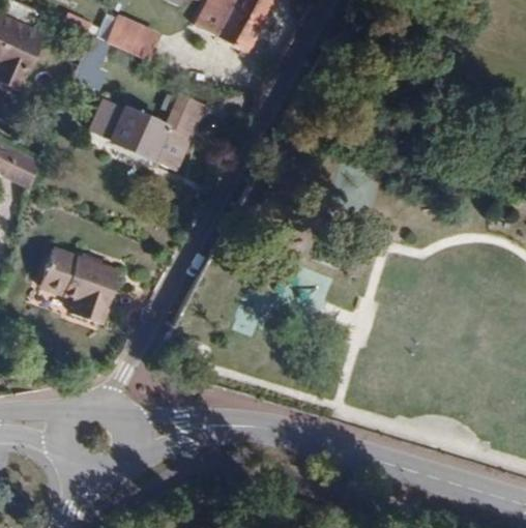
[(247,52),(273,0),(207,0),(204,6),(226,18),(216,35),(247,52)]
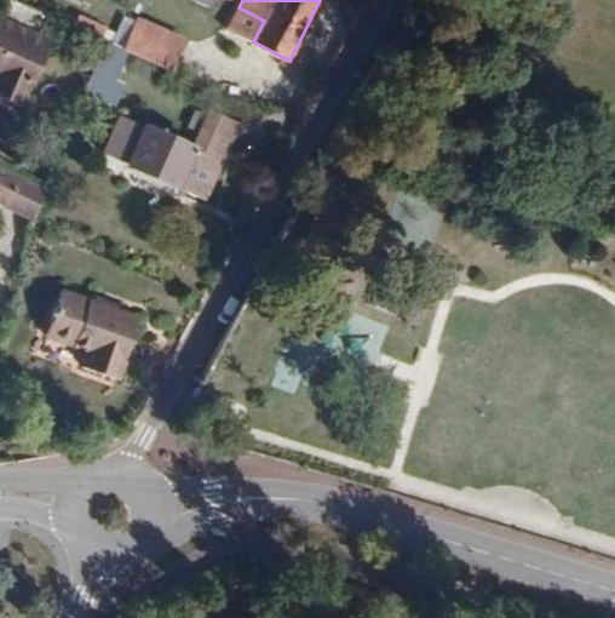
[(264,21),(239,7),(228,28),(253,41),(264,21)]
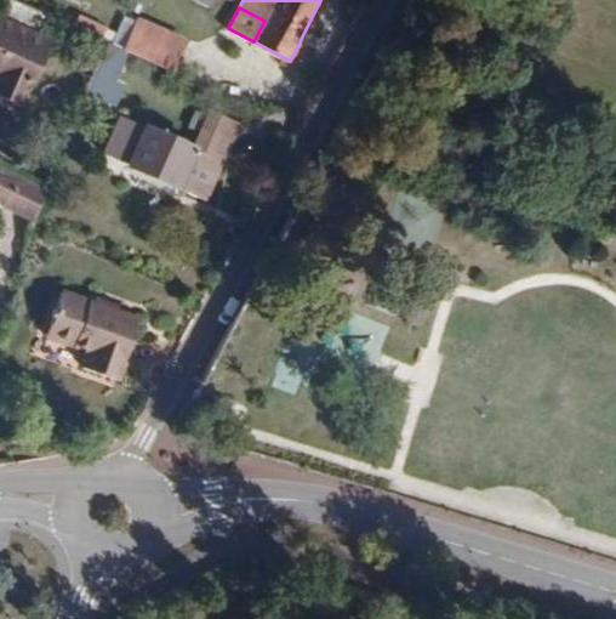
[(0,81),(1,83),(0,84),(0,96),(21,106),(49,40),(0,18),(0,81)]
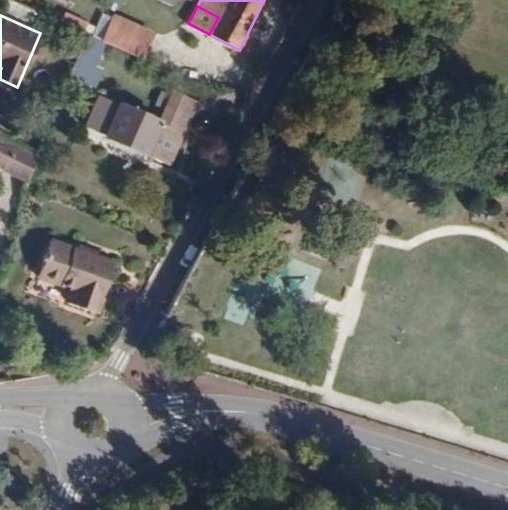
[(107,22),(99,39),(141,58),(148,40),(107,22)]
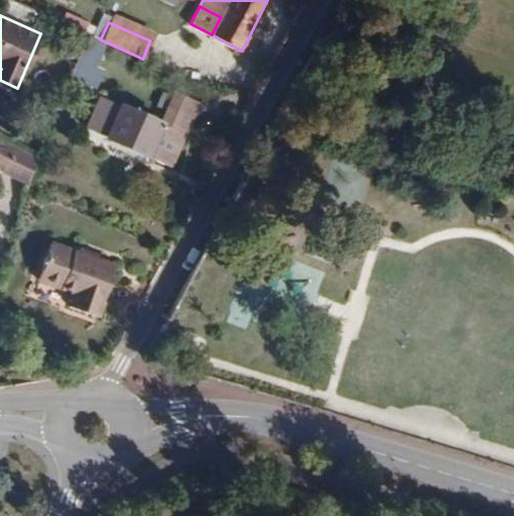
[(63,59),(76,65),(88,38),(89,34),(76,28),(63,59)]
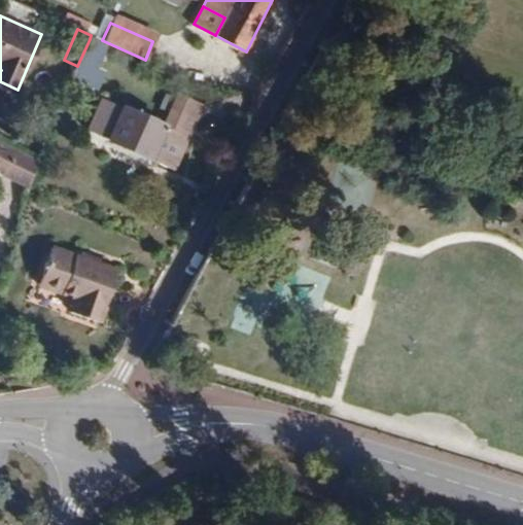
[(103,44),(90,39),(77,66),(73,75),(93,84),(100,67),(94,64),(103,44)]
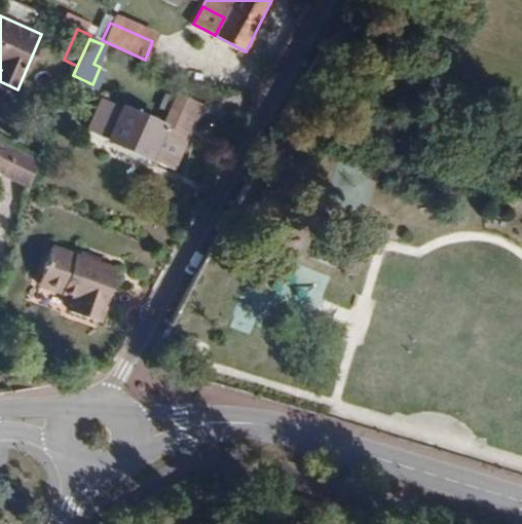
[(176,95),(162,123),(191,136),(204,107),(176,95)]
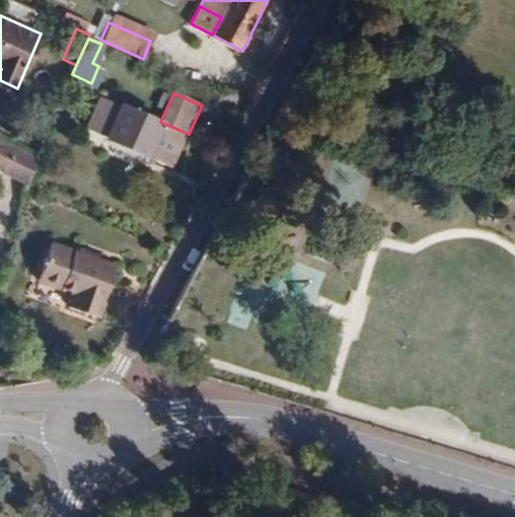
[(173,168),(189,134),(160,122),(101,96),(87,130),(173,168)]
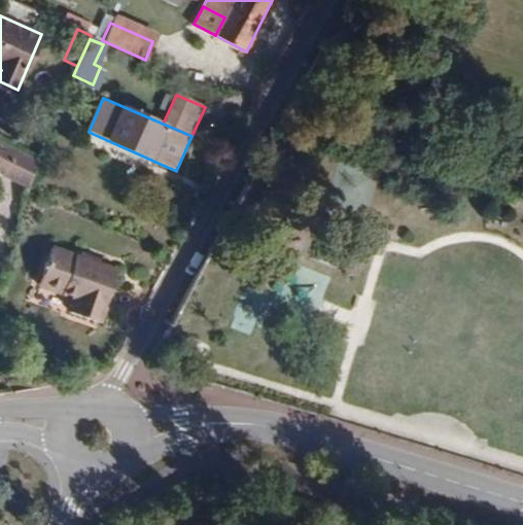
[(0,141),(0,163),(3,165),(0,171),(0,172),(30,187),(39,161),(0,141)]
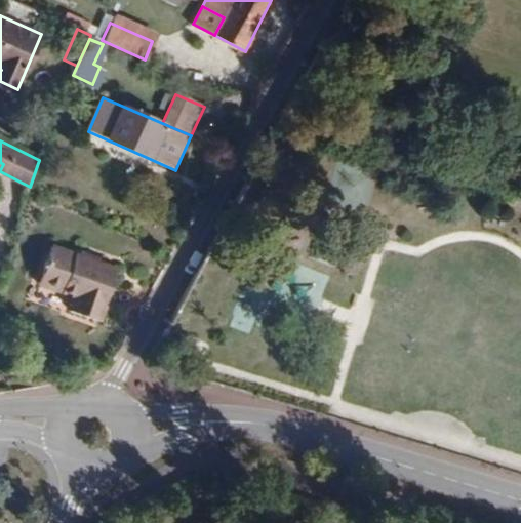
[(71,310),(92,317),(97,303),(106,306),(119,269),(52,245),(39,284),(75,296),(71,310)]
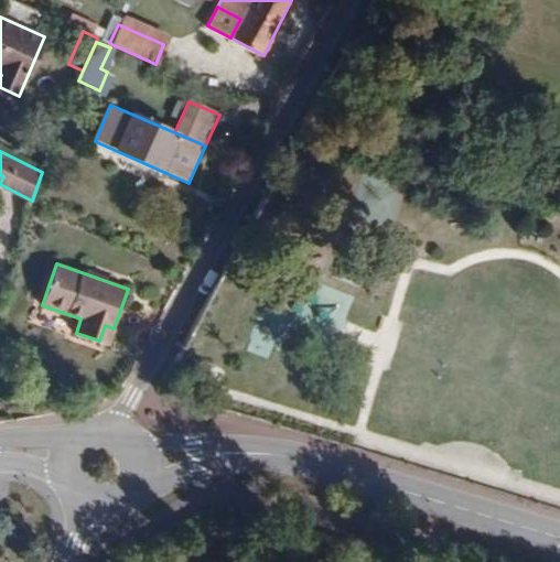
[(105,325),(99,341),(108,344),(114,328),(105,325)]
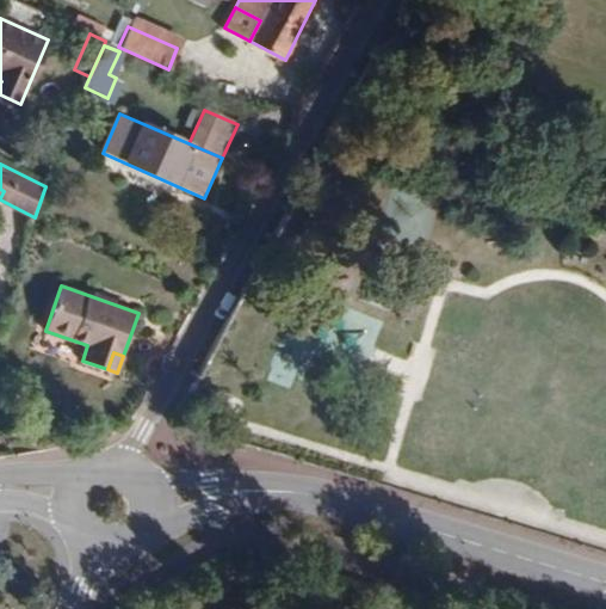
All buildings are outlined.
